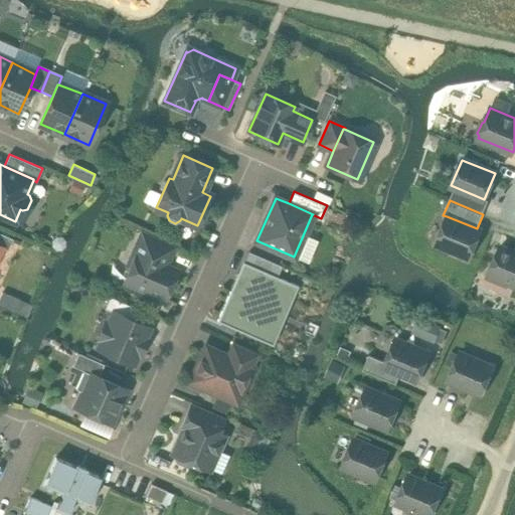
[(477,228),(447,216),(436,242),(470,256),(480,230),(477,228)]
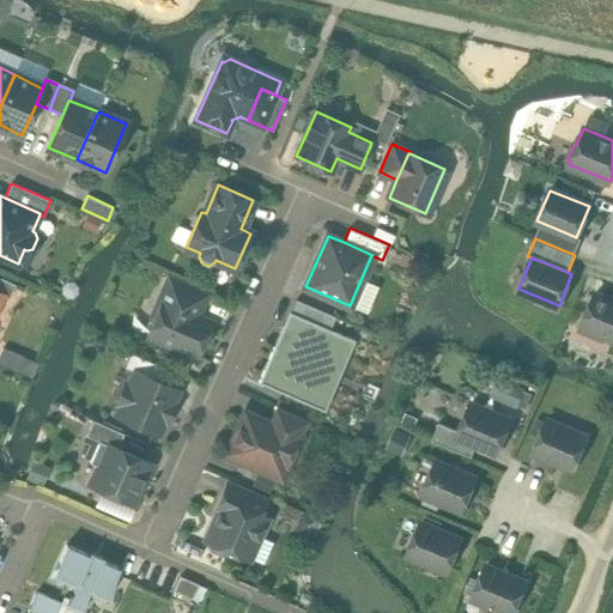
[(16,284),(0,277),(0,292),(2,293),(2,295),(10,298),(16,284)]
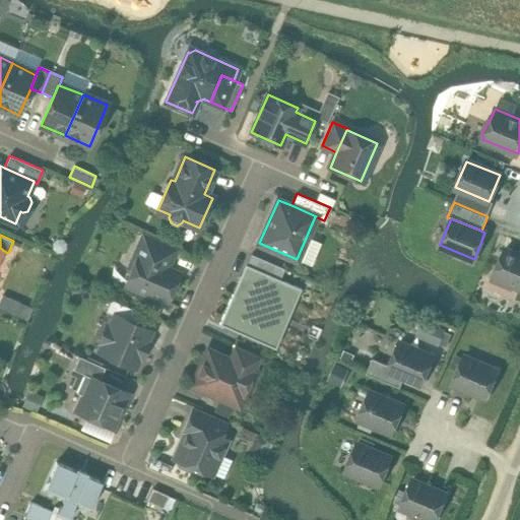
[(175,250),(143,237),(129,268),(131,272),(126,283),(167,302),(179,274),(170,270),(168,266),(175,250)]
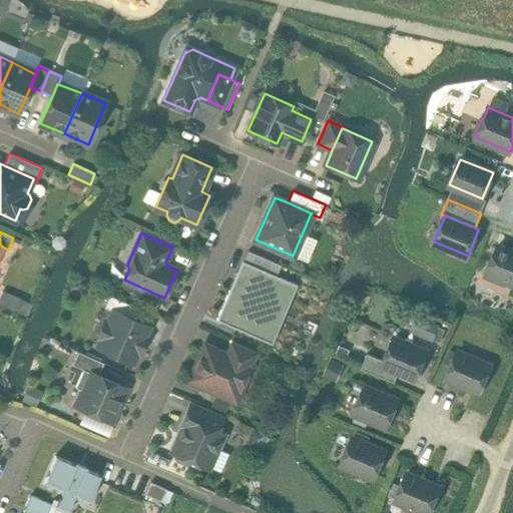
[(512,252),(498,246),(486,275),(502,282),(503,279),(512,283),(512,252)]
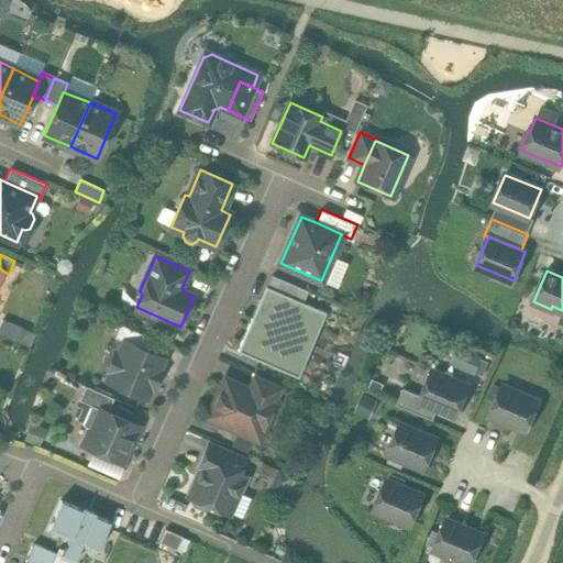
[(326,312),(266,287),(238,351),(298,376),(326,312)]
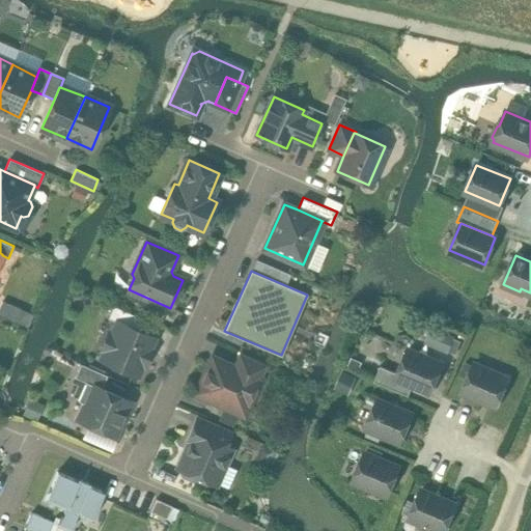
[(147,320),(113,306),(108,318),(117,323),(118,322),(143,332),(147,320)]
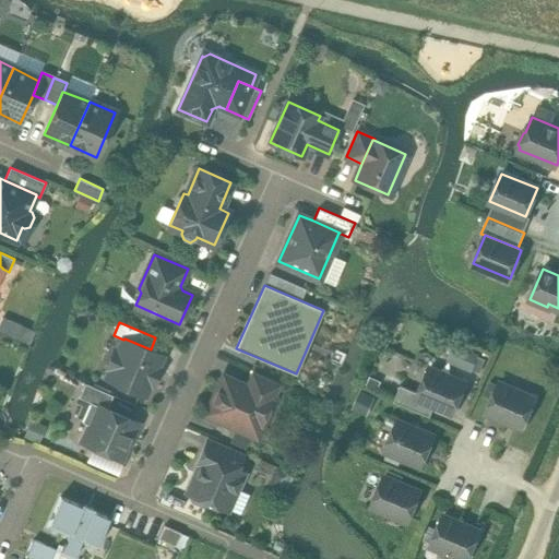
[(123,340),(118,353),(114,352),(107,366),(111,367),(107,378),(144,395),(151,382),(153,383),(159,369),(156,368),(163,355),(151,349),(125,339),(123,340)]
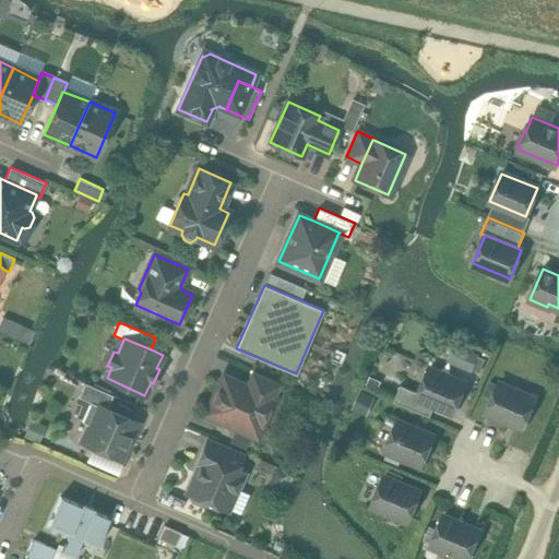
[(451,360),(476,371),(483,356),(458,345),(451,360)]
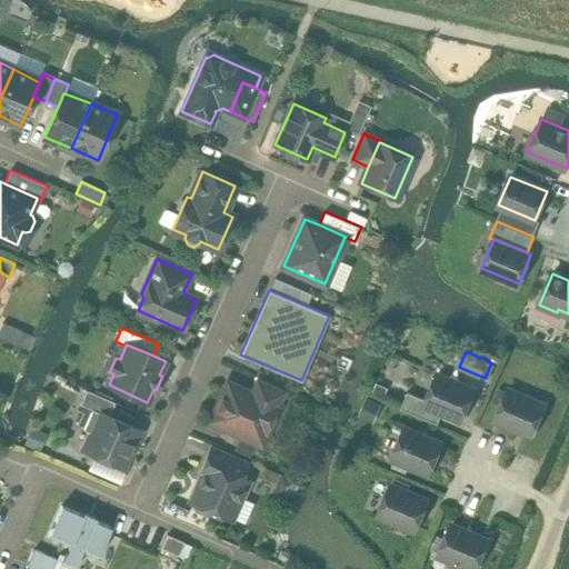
[(475,390),(437,375),(426,403),(462,419),(475,390)]
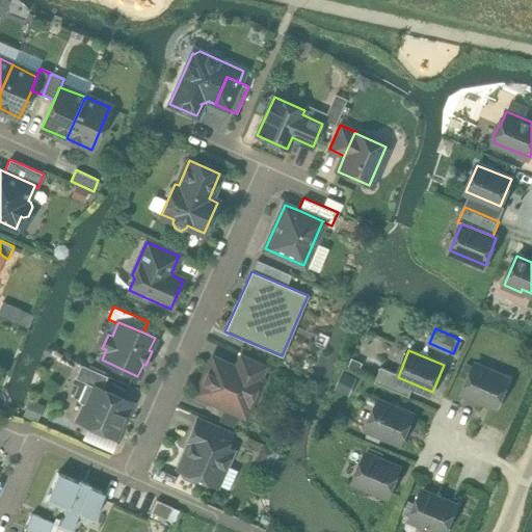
[(264,367),(241,356),(236,368),(259,378),(264,367)]
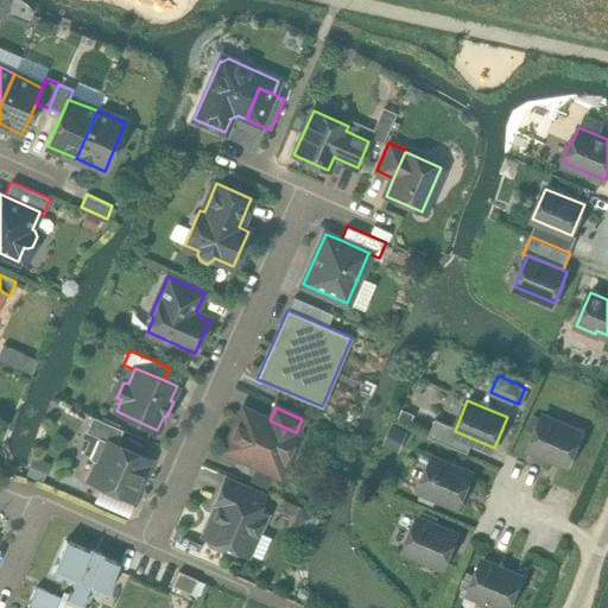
[(270,420),(244,409),(225,450),(277,473),(285,455),(287,455),(297,432),(296,432),(270,420)]
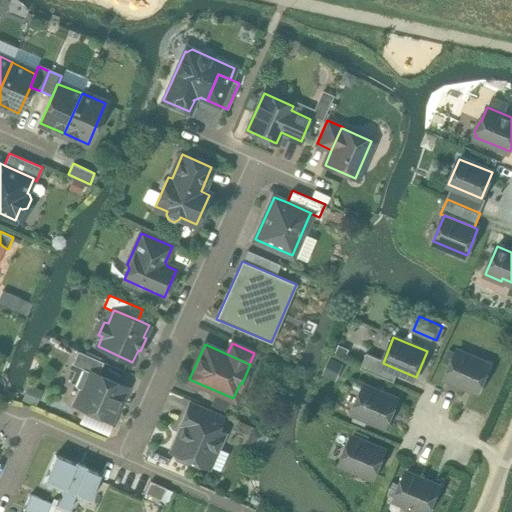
[(104,362),(78,351),(72,364),(83,369),(98,375),(104,362)]
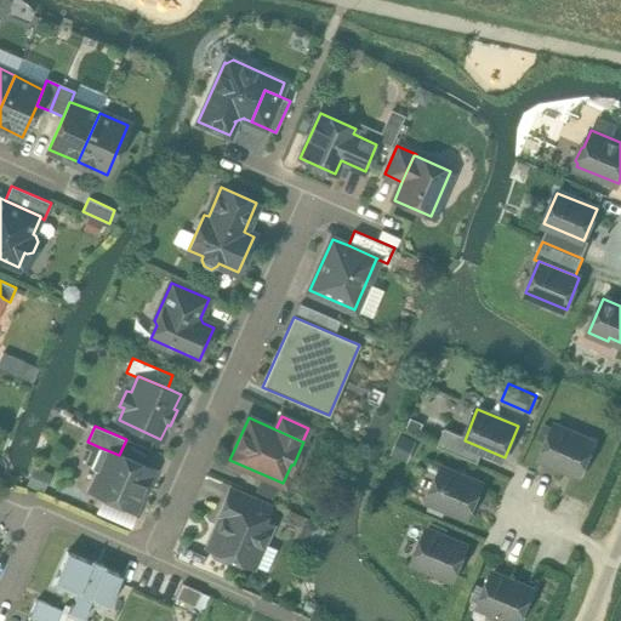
[(594,443),(554,426),(541,456),(582,473),(594,443)]
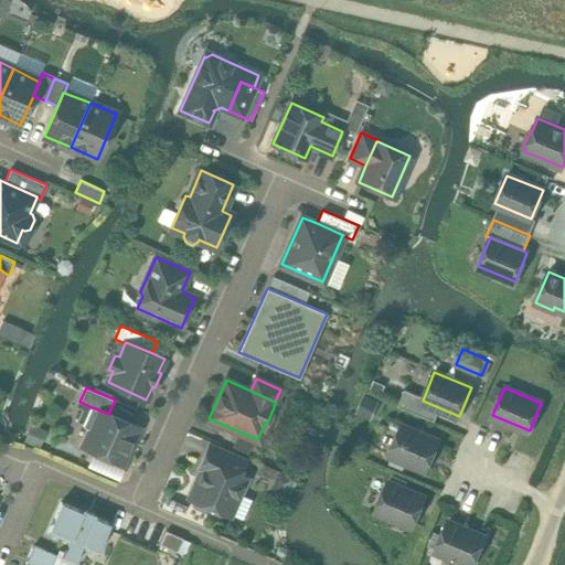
[(108,414),(92,407),(84,427),(92,430),(84,447),(121,464),(138,427),(108,414)]
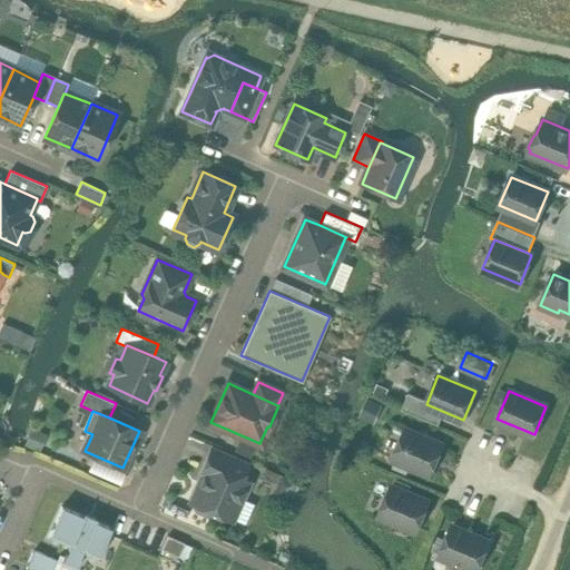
[(443,445),(405,430),(394,458),(431,473),(443,445)]
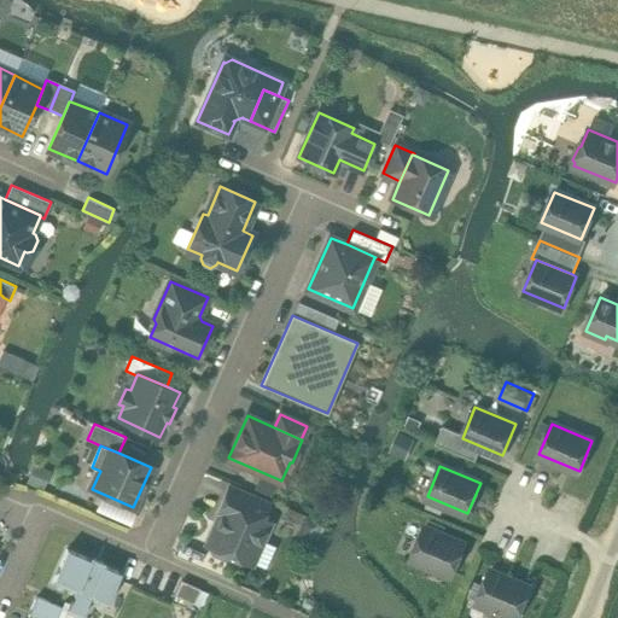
[(269,505),(229,487),(217,513),(221,516),(209,546),(213,547),(215,553),(225,557),(231,554),(250,564),(268,522),(262,519),(269,505)]
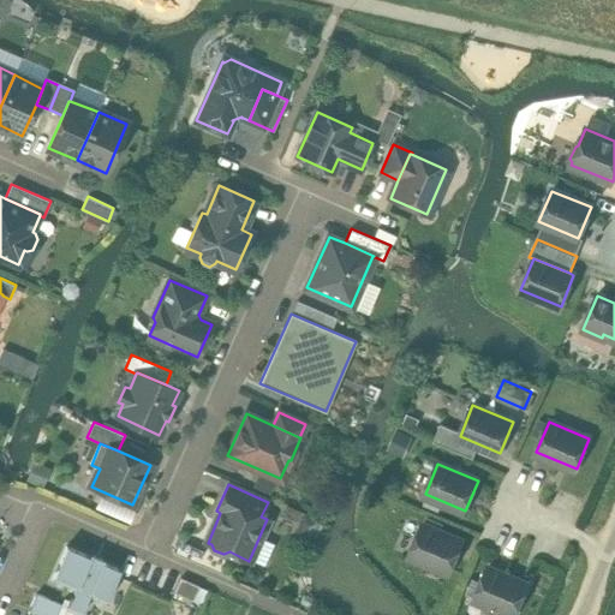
[(463,542),(423,525),(410,556),(449,572),(463,542)]
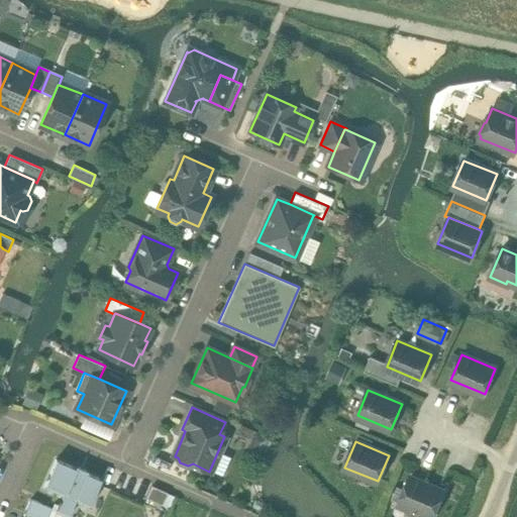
[(76,468),(57,459),(42,490),(62,498),(61,502),(60,501),(54,514),(62,516),(68,516),(73,507),(72,507),(74,503),(88,510),(101,480),(87,473),(88,471),(77,466),(76,468)]
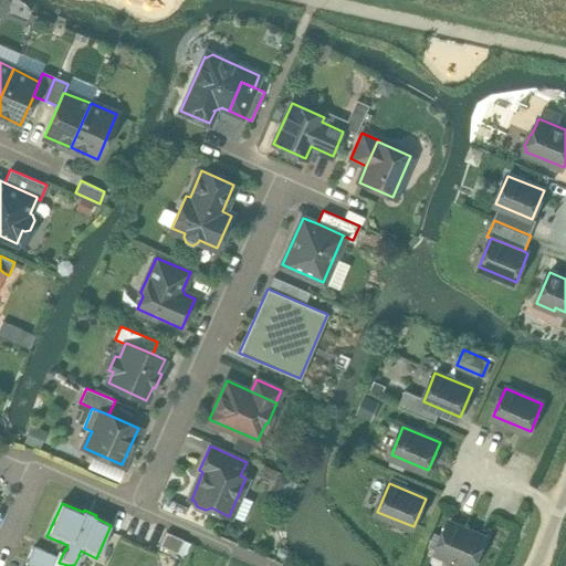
[(473,565),(485,537),(449,523),(437,551),(473,565)]
